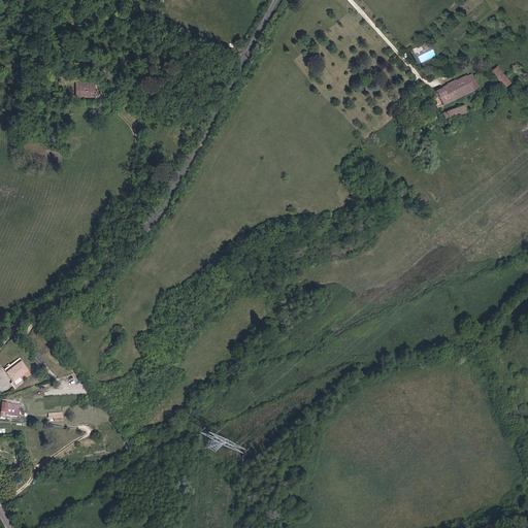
[(189,54),(182,51),(179,55),(187,59),(190,54),(189,54)]
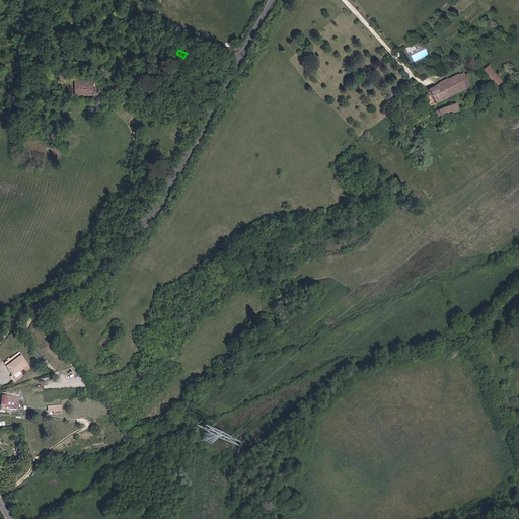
[(501,82),(488,67),(483,71),(495,87),(501,82)]
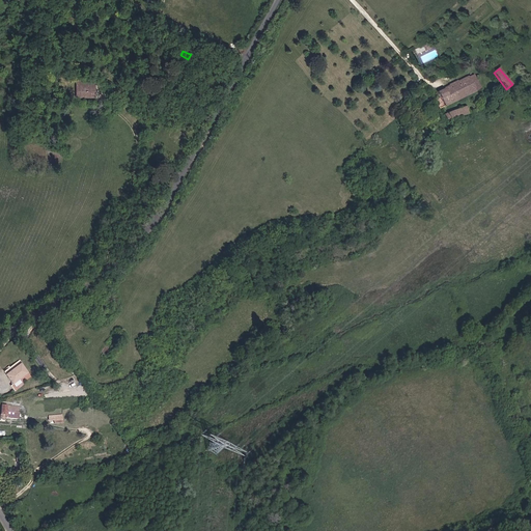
[(444,107),(480,89),(475,79),(472,81),(469,77),(437,92),(444,107)]
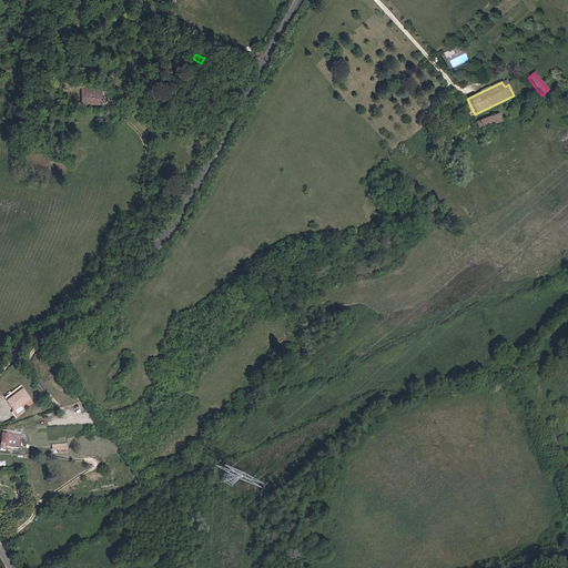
[(101,104),(101,88),(80,87),(79,103),(101,104)]
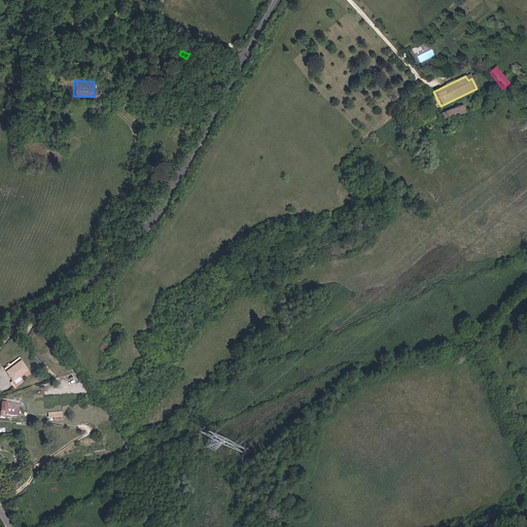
[(448,118),(465,112),(463,106),(441,114),(443,118),(448,118)]
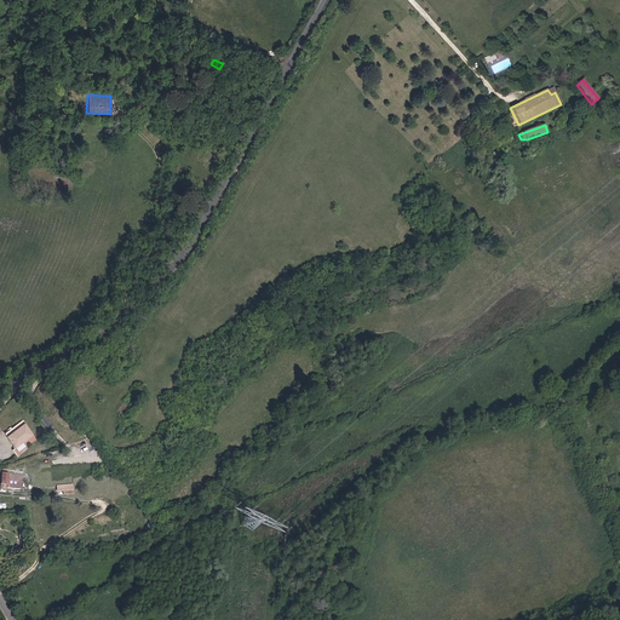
[(22,442),(32,435),(24,425),(7,438),(15,448),(12,451),(15,453),(17,457),(27,449),(22,442)]
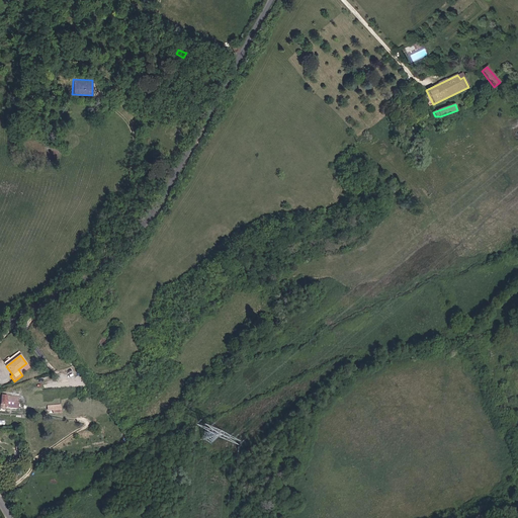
[(17,409),(18,397),(1,396),(0,404),(0,408),(0,409),(1,410),(2,410),(3,410),(4,410),(4,409),(5,409),(5,408),(17,409)]
